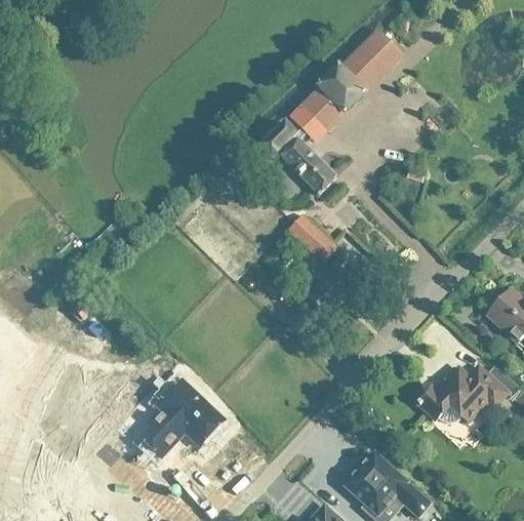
[(402,50),(378,27),(340,64),(339,63),(318,83),(320,84),(301,103),(325,126),(344,109),(346,110),(366,89),(364,87),(402,50)]
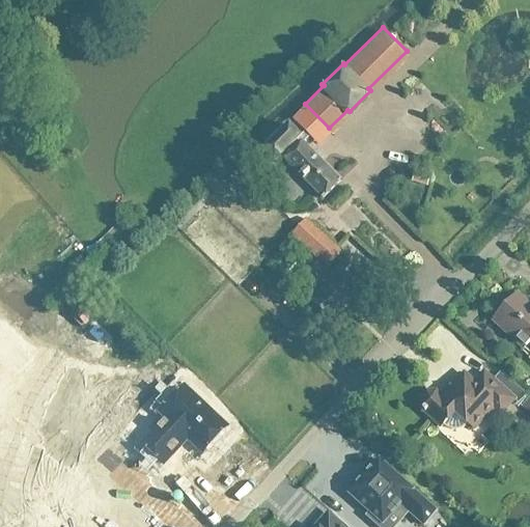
[(289,121),(263,146),(276,158),(282,151),(285,156),(302,139),(298,136),(301,133),(289,121)]
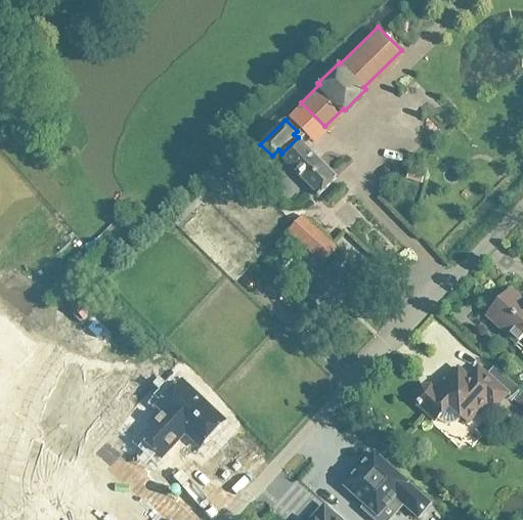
[(337,174),(299,136),(298,137),(281,154),(319,191),(337,174)]
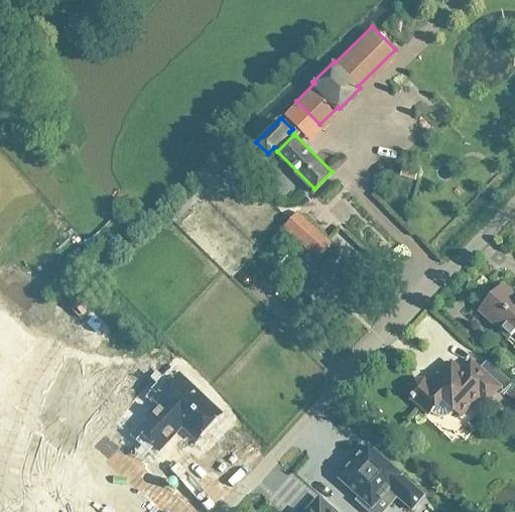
[(283,226),(318,257),(334,241),(299,210),(283,226)]
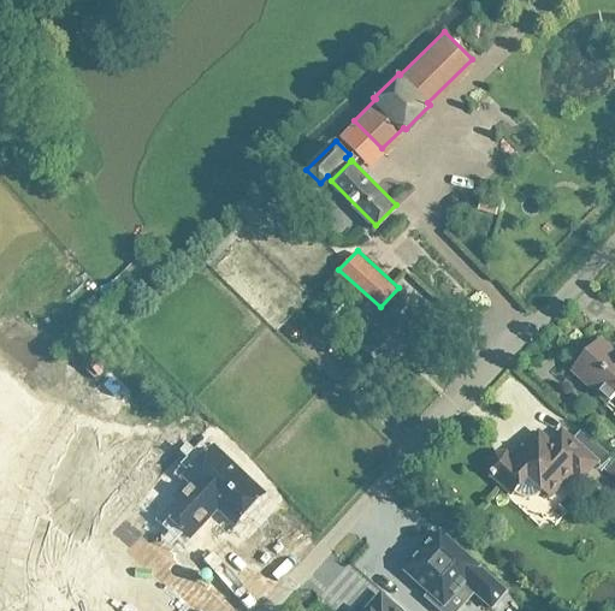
[(392,308),(361,343),(385,366),(419,330),(408,320),(415,313),(398,297),(391,306),(392,308)]
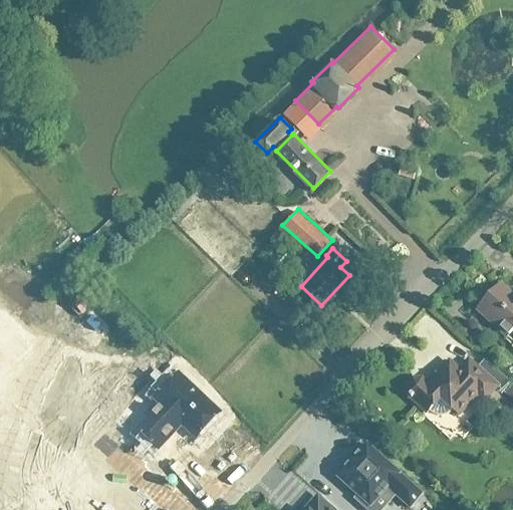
[(512,291),(501,280),(477,306),(507,333),(512,326),(512,342),(512,291)]
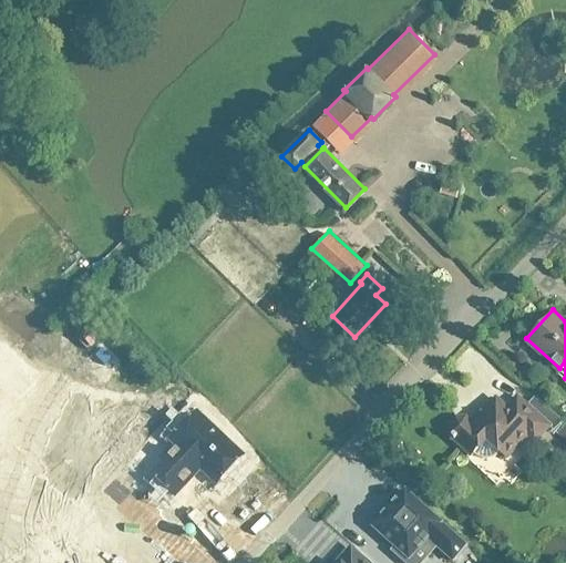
[(0,402),(0,463),(58,410),(27,377),(0,402)]
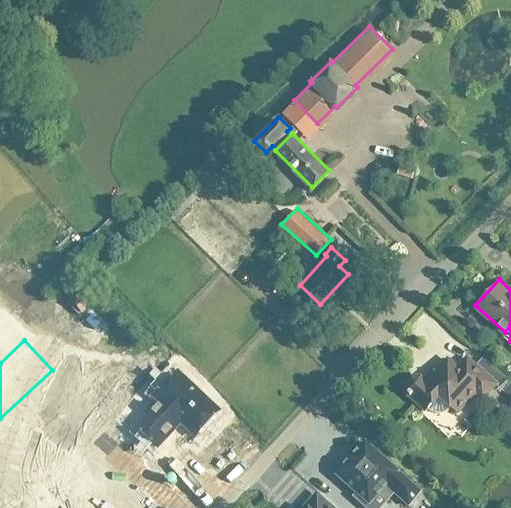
[(435,409),(439,410),(444,409),(447,407),(451,404),(456,409),(475,389),(482,395),(495,381),(467,355),(457,365),(448,357),(426,380),(420,374),(411,374),(405,381),(406,389),(426,407),(427,405),(431,408),(435,409)]
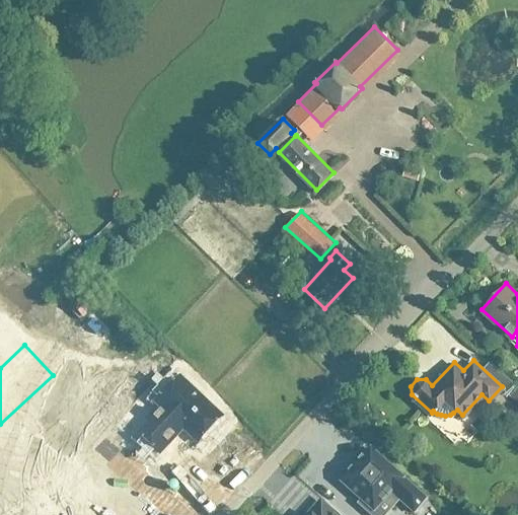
[(139,430),(160,450),(183,426),(199,440),(223,414),(180,374),(156,399),(162,406),(139,430)]
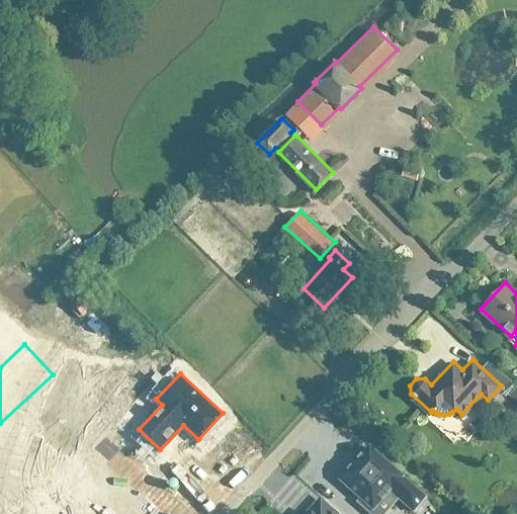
[(0,513),(38,513),(107,444),(78,416),(0,496),(0,513)]
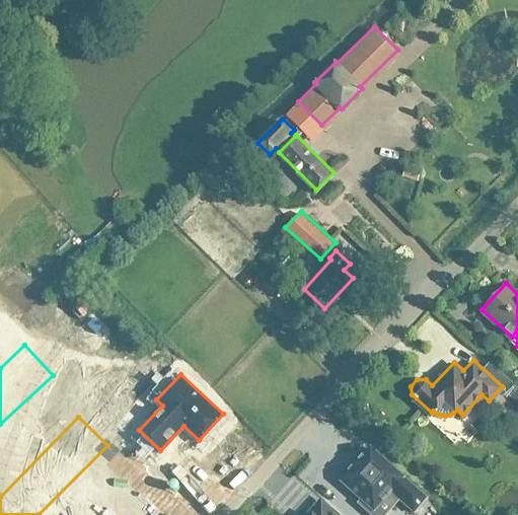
[(358,501),(371,512),(374,508),(391,490),(399,497),(414,510),(427,496),(370,445),(341,479),(361,498),(358,501)]
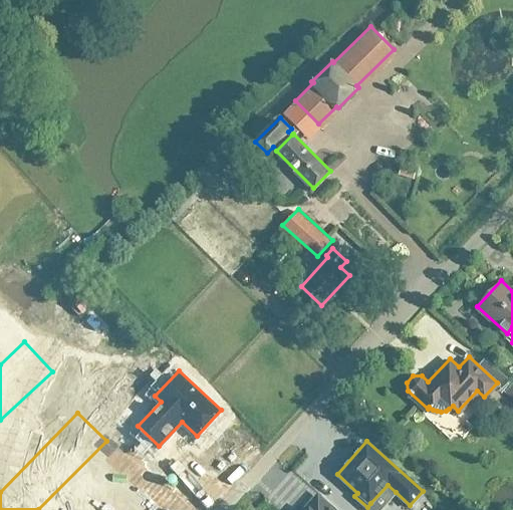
[(137,460),(106,489),(111,494),(99,506),(102,509),(159,509),(173,497),(137,460)]
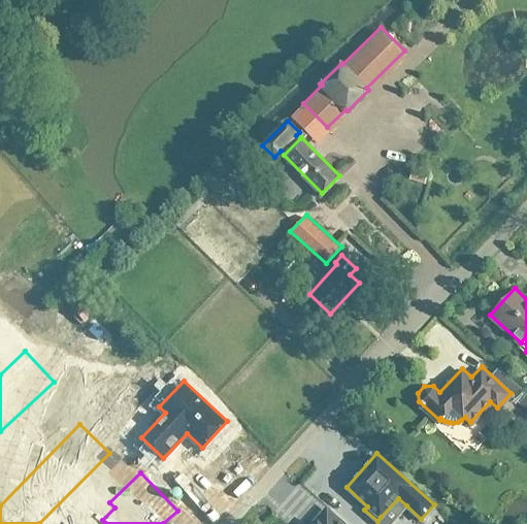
[(341,523),(327,510),(316,523),(314,523),(341,523)]
